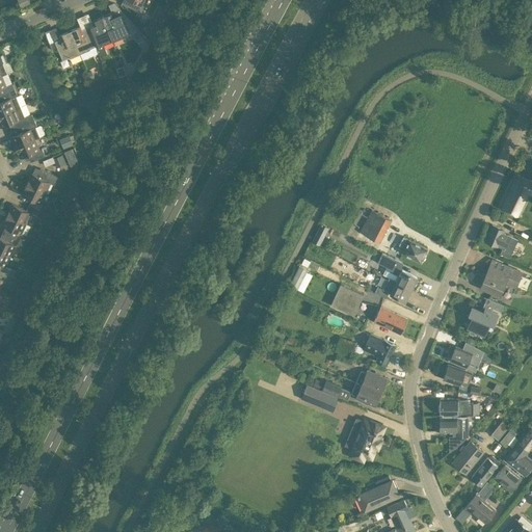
[(30,6),(27,0),(18,0),(23,9),(30,6)]
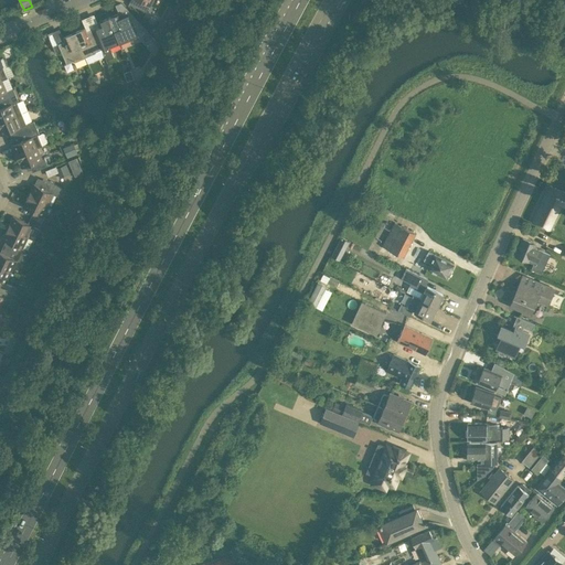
[(151,0),(130,0),(129,2),(146,11),(149,4),(150,4),(151,0)]
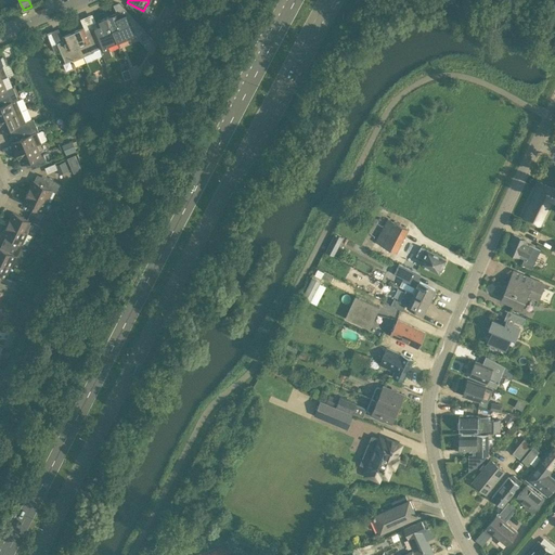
[(117,12),(106,17),(117,42),(128,37),(128,36),(134,34),(126,13),(119,16),(117,12)]
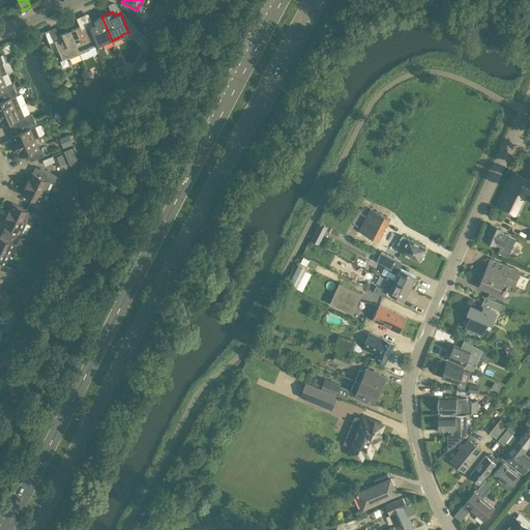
[(158,11),(148,32),(154,35),(165,15),(158,11)]
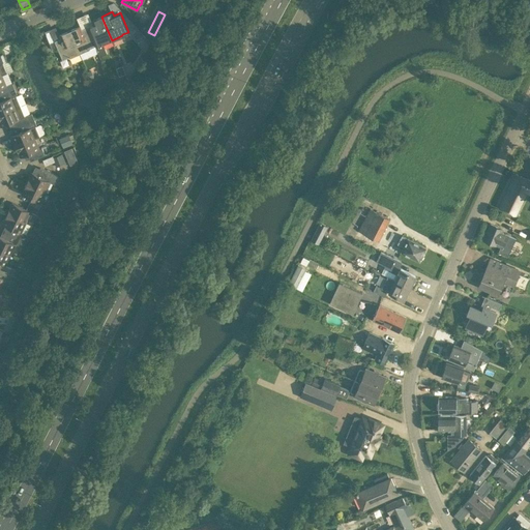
[(524,11),(519,20),(525,23),(529,15),(524,11)]
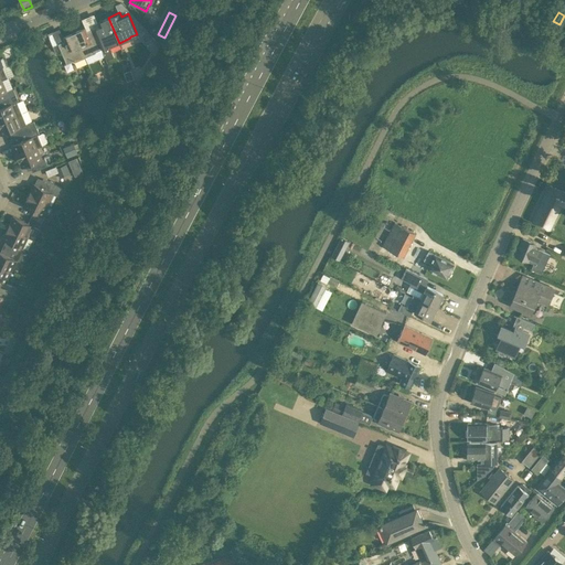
[(109,46),(119,43),(108,18),(97,22),(98,27),(93,29),(102,49),(106,60),(114,56),(109,46)]
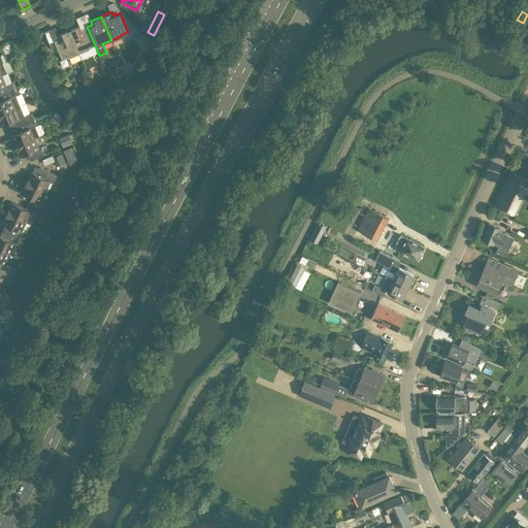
[(90,48),(95,45),(87,27),(80,29),(79,26),(69,30),(79,54),(90,50),(90,48)]
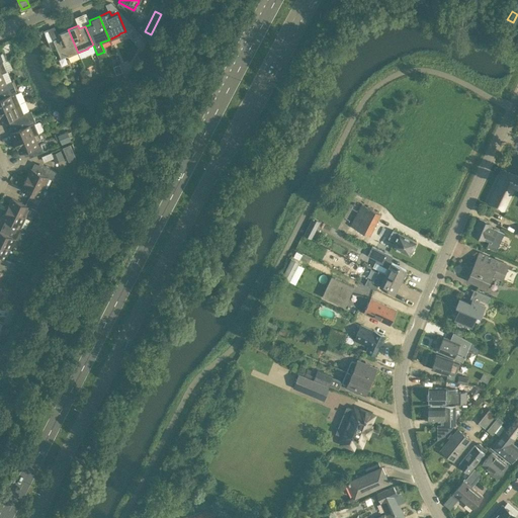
[(147,40),(134,27),(126,34),(141,50),(147,40)]
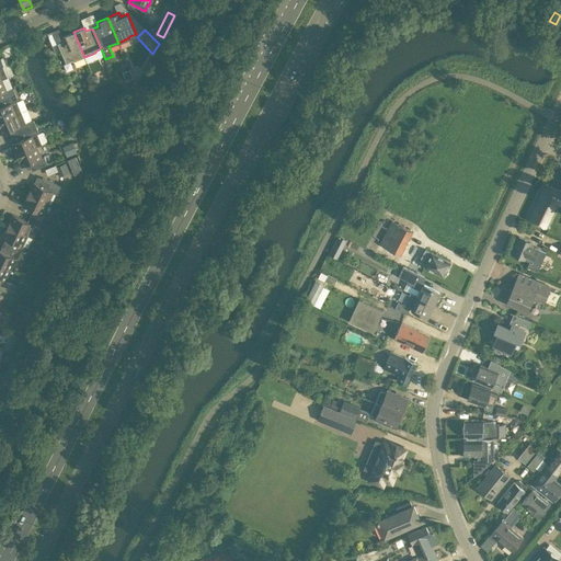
[(72,61),(84,57),(73,32),(61,36),(64,41),(57,43),(60,50),(66,64),(72,60),(72,61)]
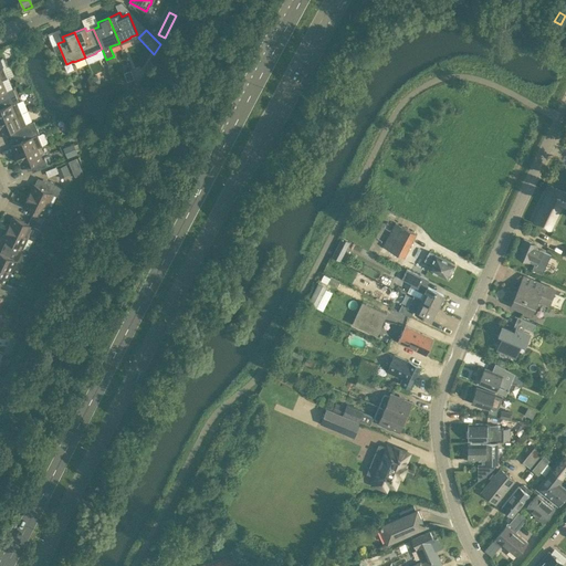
[(130,71),(125,74),(128,83),(134,80),(130,71)]
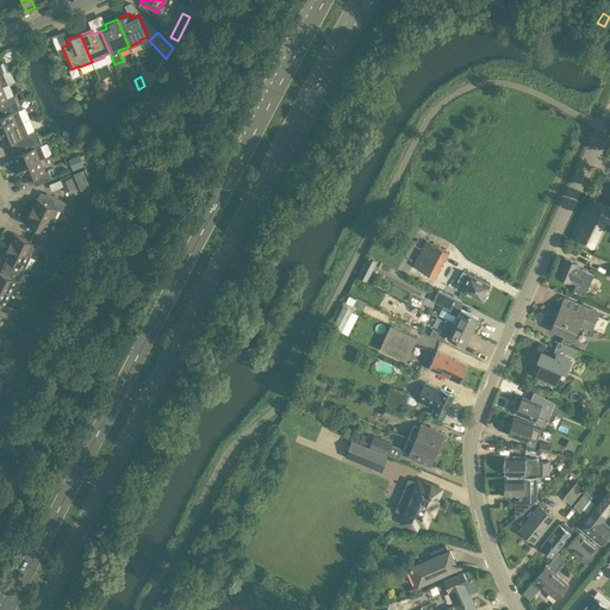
[(7,99),(1,86),(0,86),(0,109),(17,103),(14,95),(7,99)]
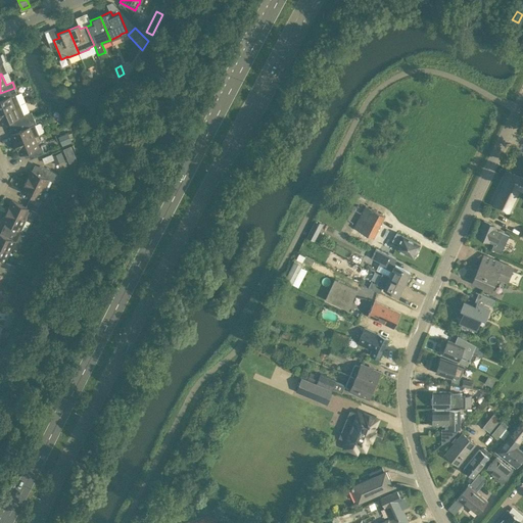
[(0,112),(19,104),(15,94),(16,93),(14,88),(0,93),(0,112)]
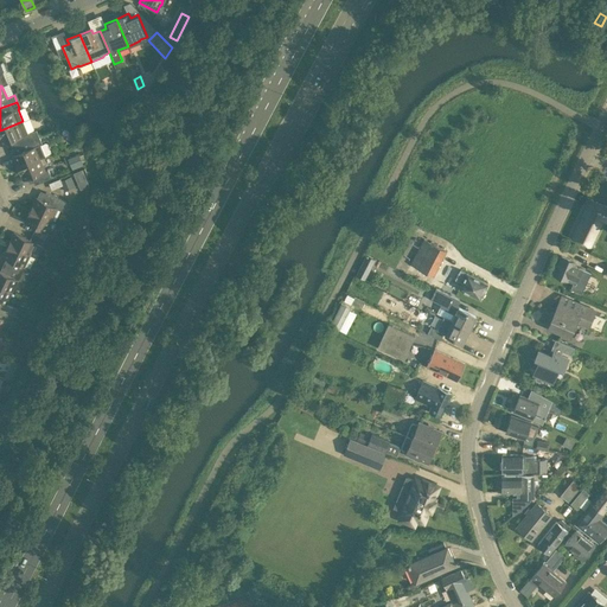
[(29,134),(23,121),(0,131),(0,145),(0,146),(17,139),(19,145),(39,136),(36,131),(29,134)]
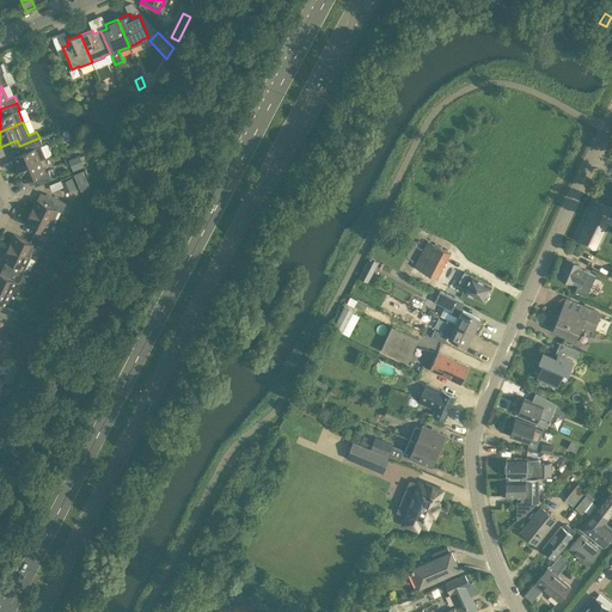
[(40,138),(19,146),(22,153),(12,157),(18,170),(40,160),(46,158),(41,145),(42,145),(40,138)]
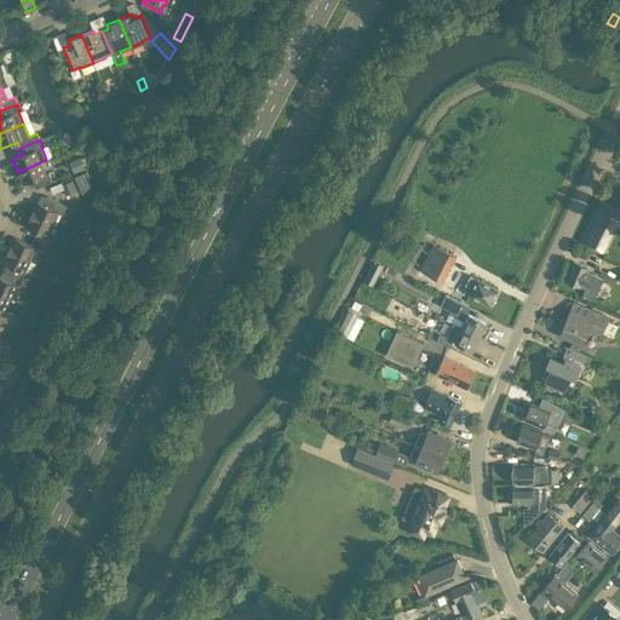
[(68,162),(73,171),(84,166),(79,156),(68,162)]
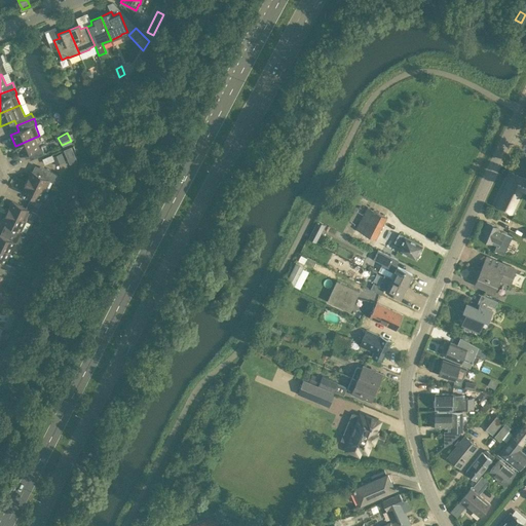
[(39,148),(34,138),(15,146),(20,156),(24,154),(25,155),(29,157),(30,160),(44,154),(41,147),(39,148)]
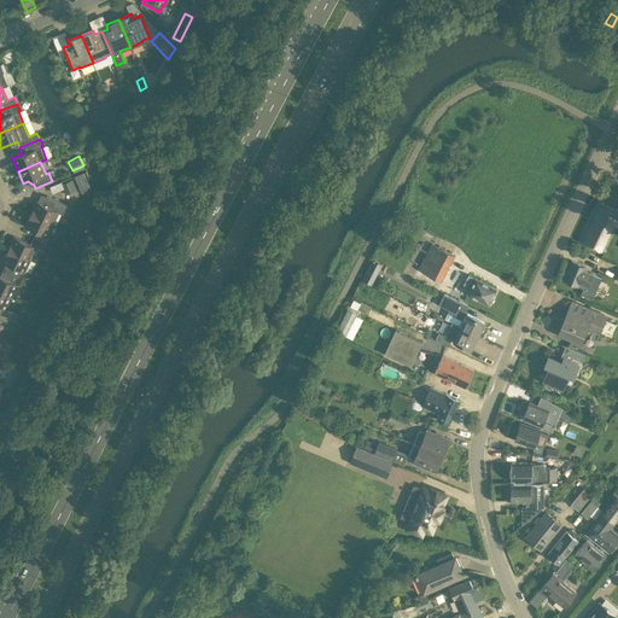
[(80,190),(88,186),(83,173),(74,176),(80,190)]
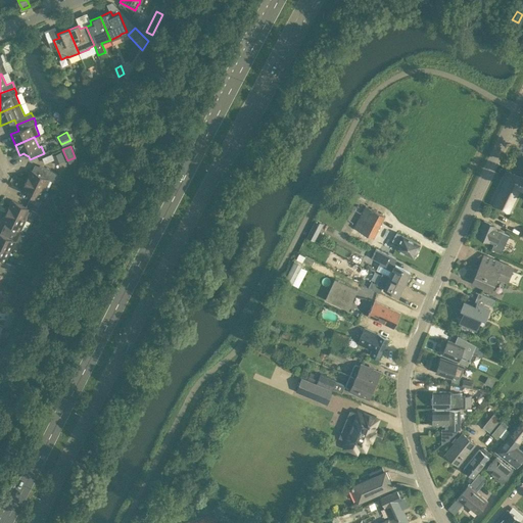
[(52,155),(55,163),(64,160),(61,152),(52,155)]
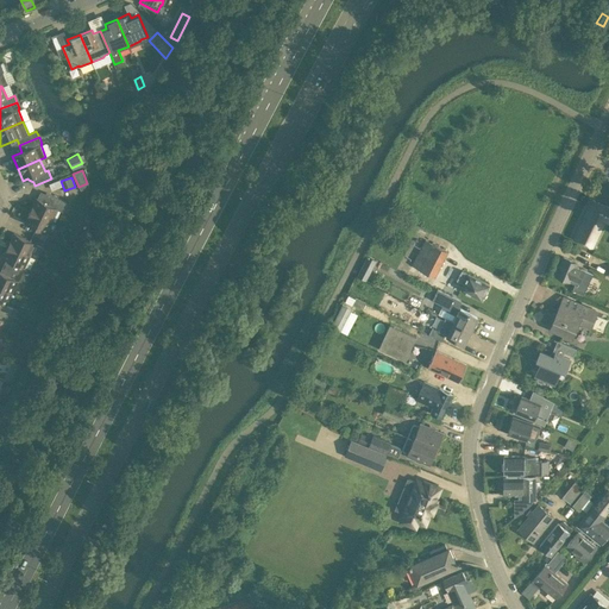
[(30,211),(51,221),(57,209),(62,212),(67,203),(45,193),(44,195),(39,196),(38,199),(36,198),(30,211)]
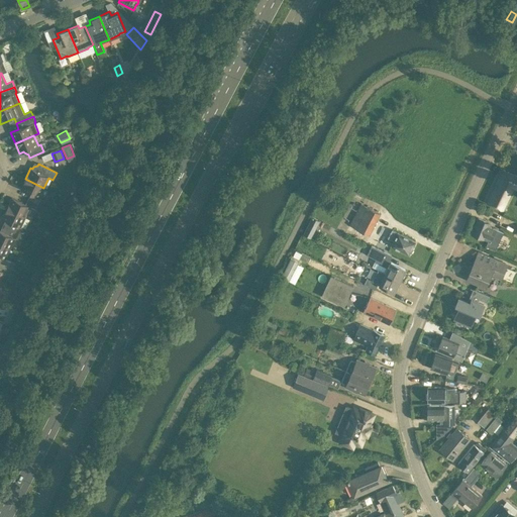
[(516,188),(516,176),(500,169),(485,202),(504,211),(515,188),(516,188)]
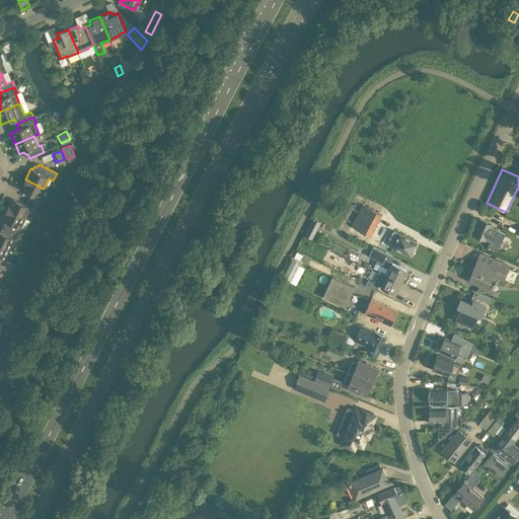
[(40,199),(44,189),(25,179),(20,190),(40,199)]
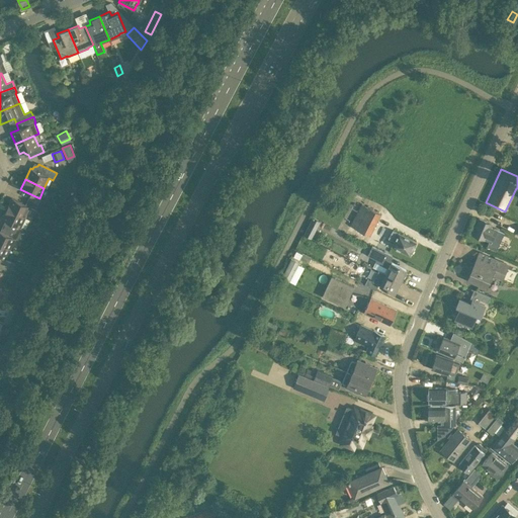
[(11,198),(6,208),(25,218),(30,207),(11,198)]
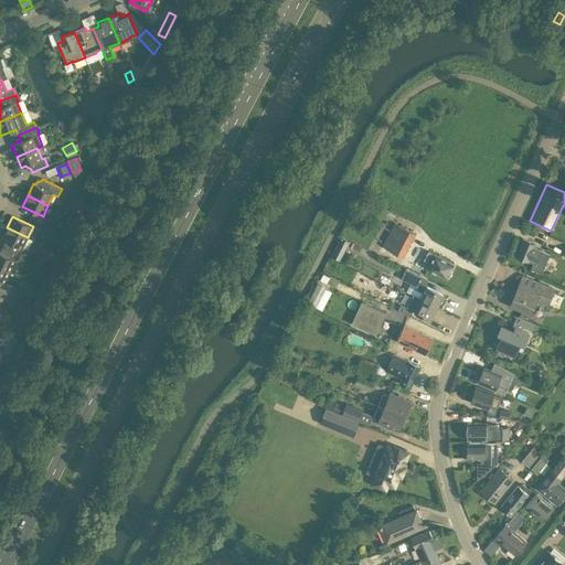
[(30,217),(28,223),(33,226),(39,228),(42,223),(30,217)]
